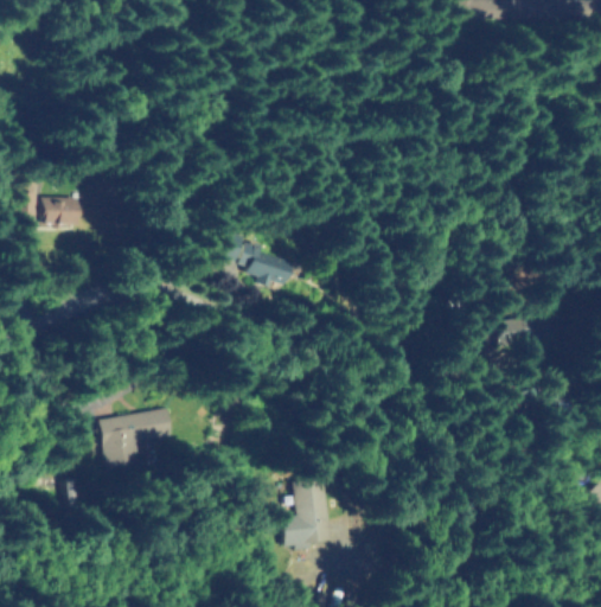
[(76,197),(39,197),(39,192),(12,192),(12,223),(76,223),(76,197)]
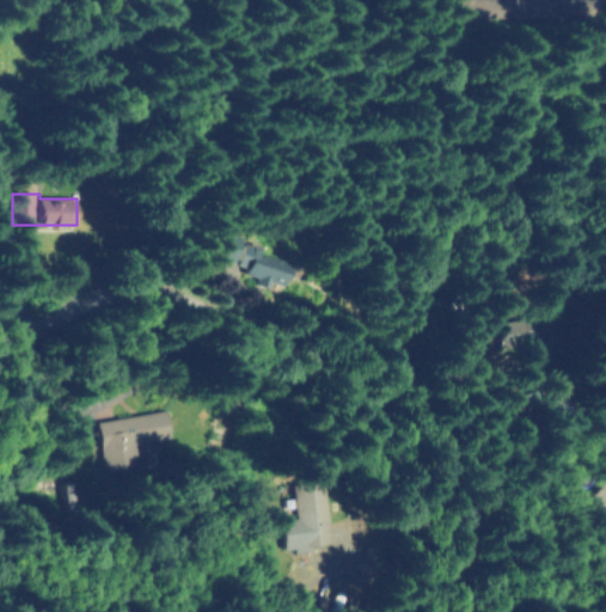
[(292,262),(261,254),(262,246),(244,242),(245,236),(221,230),(219,237),(206,233),(202,249),(214,251),(213,256),(249,265),(248,274),(261,277),(258,285),(271,288),(274,281),(286,285),(292,262)]
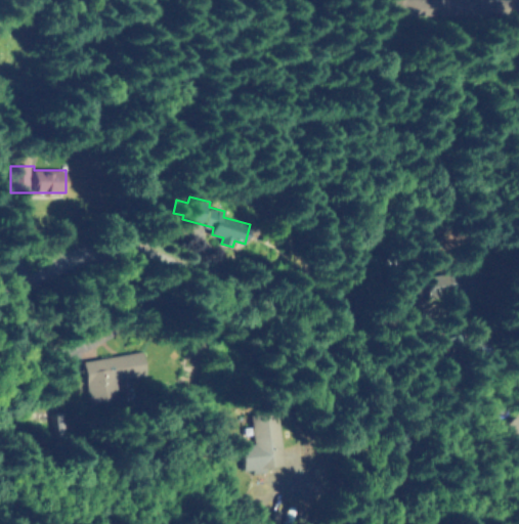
[(91,405),(122,401),(119,381),(148,376),(144,352),(84,361),(91,405)]
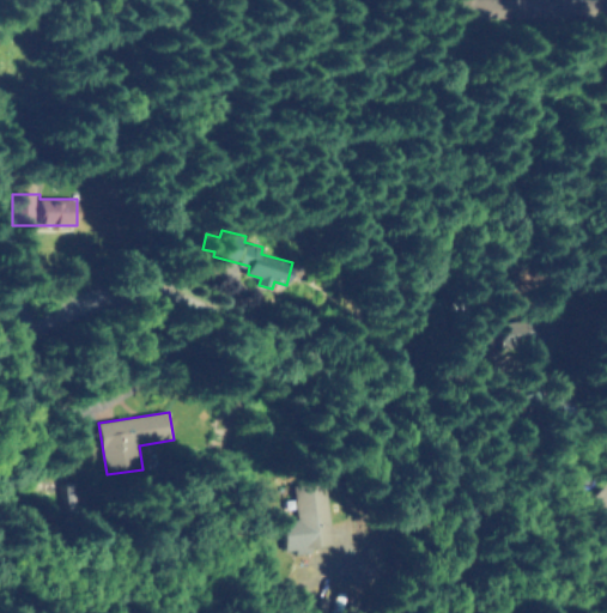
[(297,485),(301,520),(284,521),(287,551),(299,550),(299,554),(316,552),(315,547),(335,545),(328,481),(297,485)]
